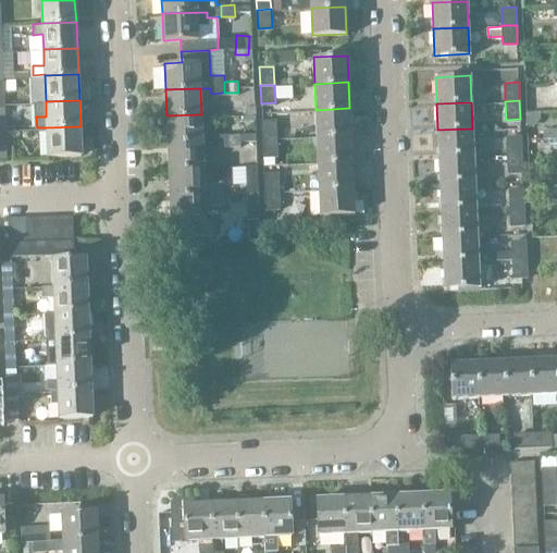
[(316,110),(317,136),(350,134),(349,108),(316,110)]
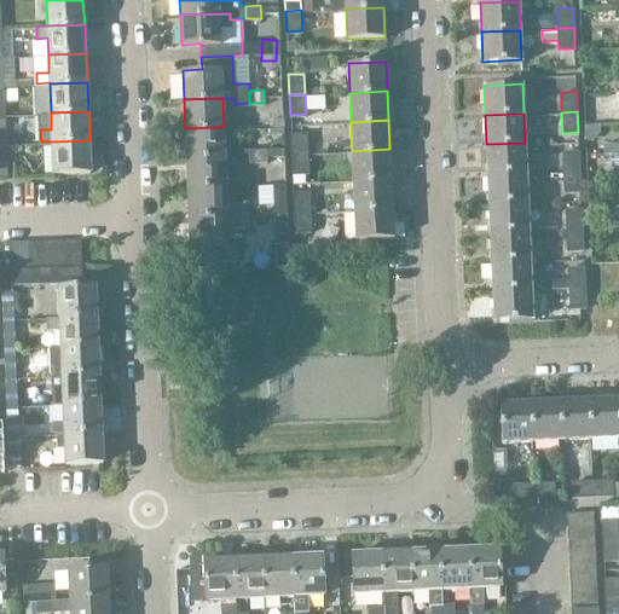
[(185,128),(186,157),(225,156),(224,127),(185,128)]
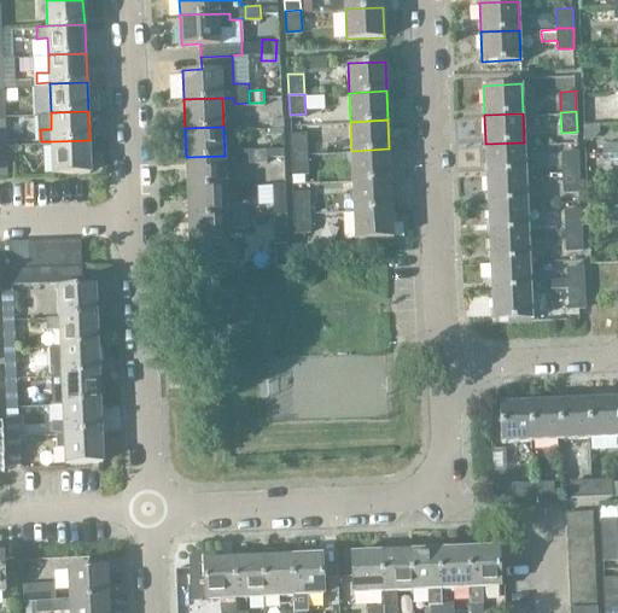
[(290,132),(291,152),(307,151),(307,132),(290,132)]
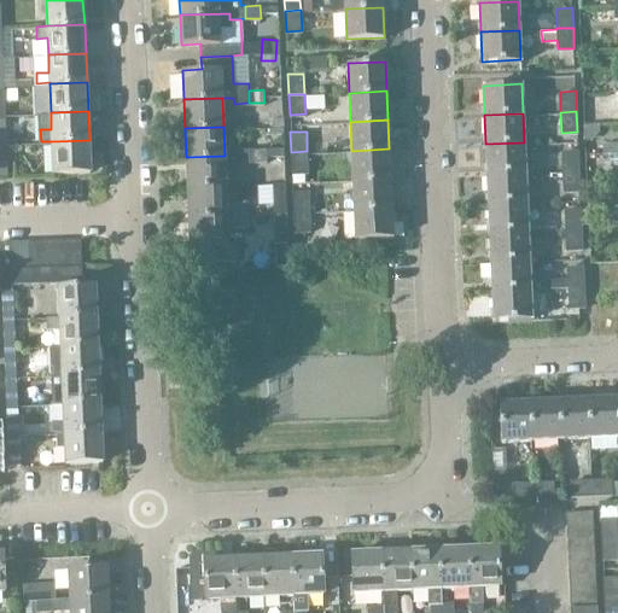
[(89,140),(52,141),(53,171),(91,170),(89,140)]
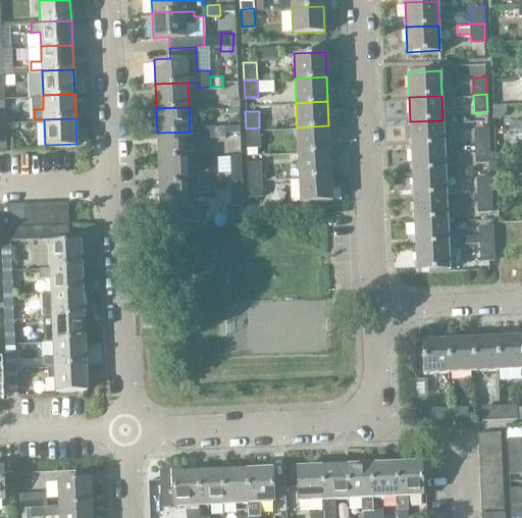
[(410,121),(412,146),(444,145),(442,120),(410,121)]
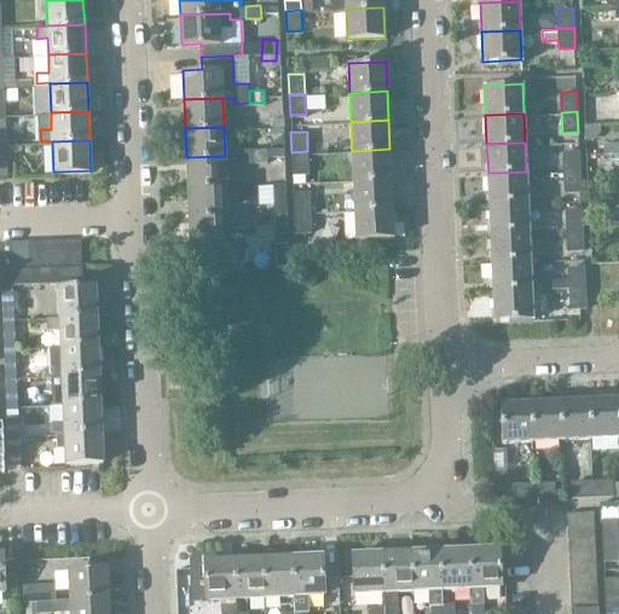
[(252,148),(236,149),(237,162),(252,161),(252,148)]
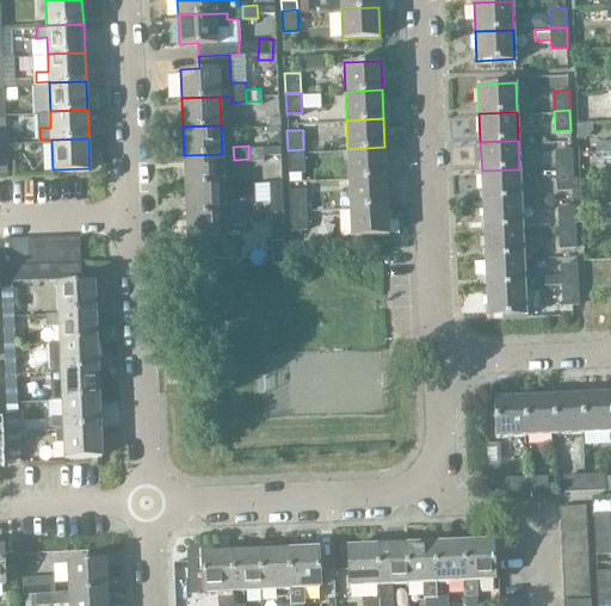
[(264,146),(248,146),(248,159),(264,159),(264,146)]
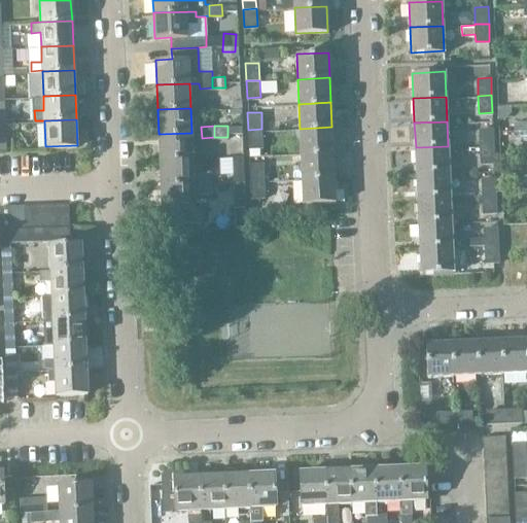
[(300,129),(301,153),(334,151),(331,127),(300,129)]
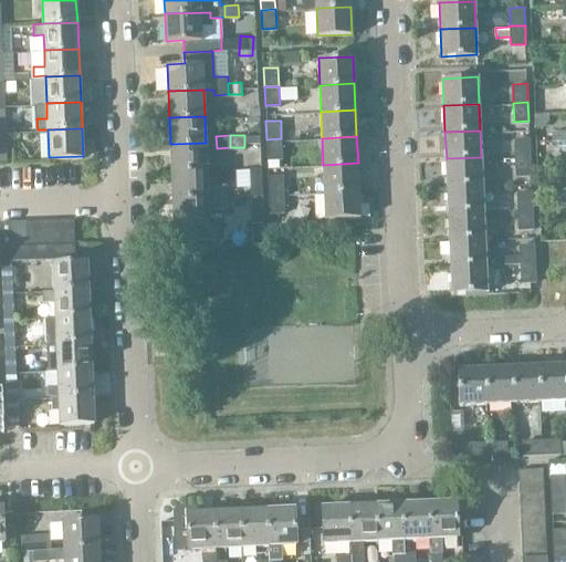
[(515,137),(515,156),(531,155),(530,136),(515,137)]
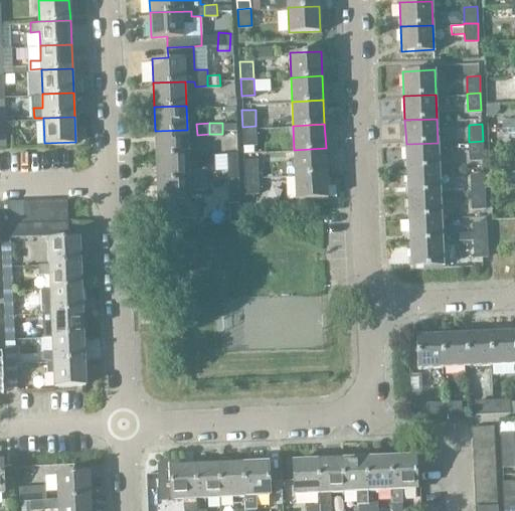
[(242,127),(243,144),(256,143),(255,126),(242,127)]
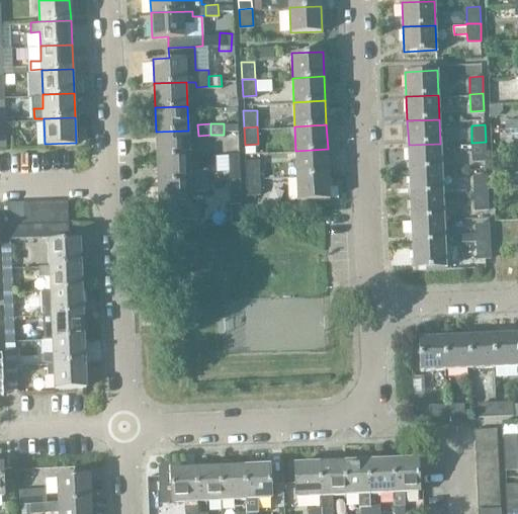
[(156,132),(157,156),(189,155),(188,131),(156,132)]
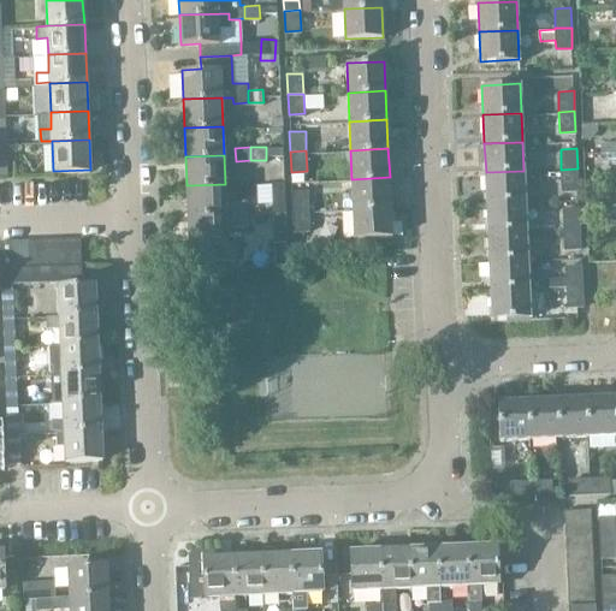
[(561,170),(562,190),(579,189),(578,168),(561,170)]
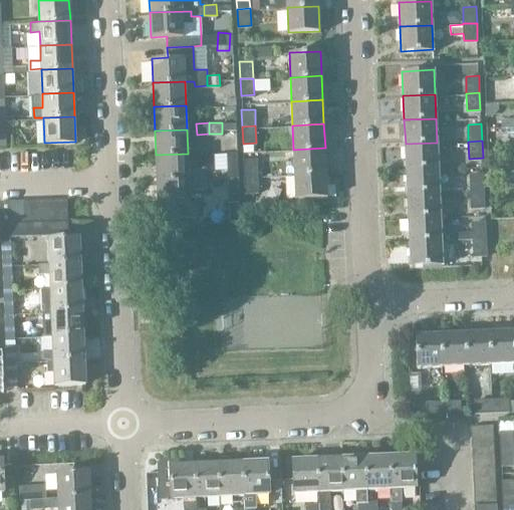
[(406,144),(407,169),(438,167),(437,143),(406,144)]
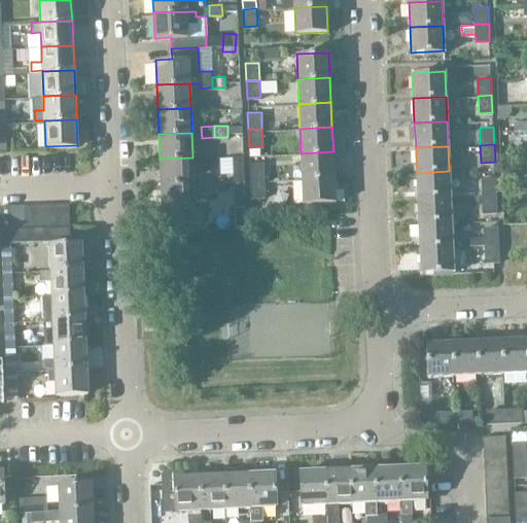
[(301,153),(302,178),(335,176),(334,151),(301,153)]
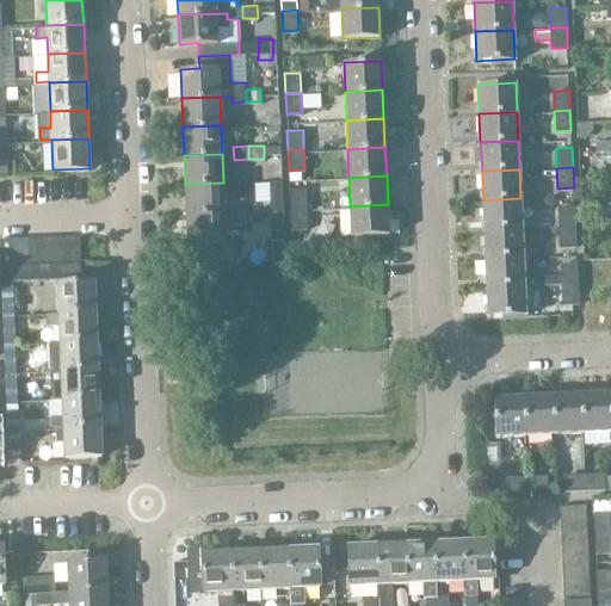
[(270,180),(271,210),(283,209),(282,180),(270,180)]
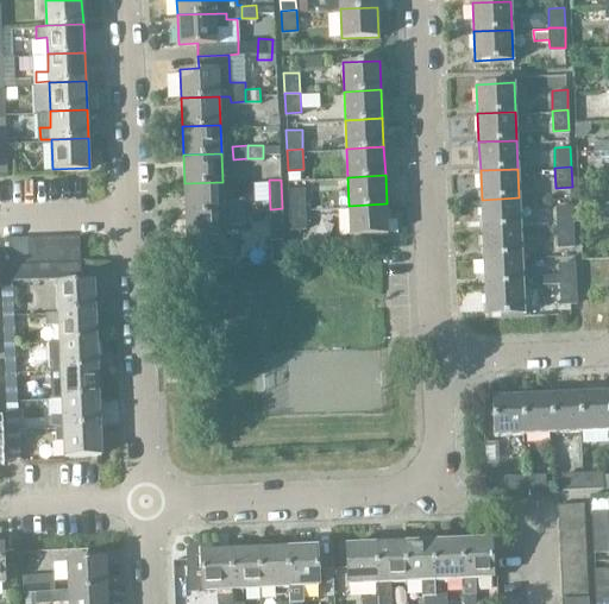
[(184,183),(186,212),(244,209),(244,196),(223,197),(223,182),(184,183)]
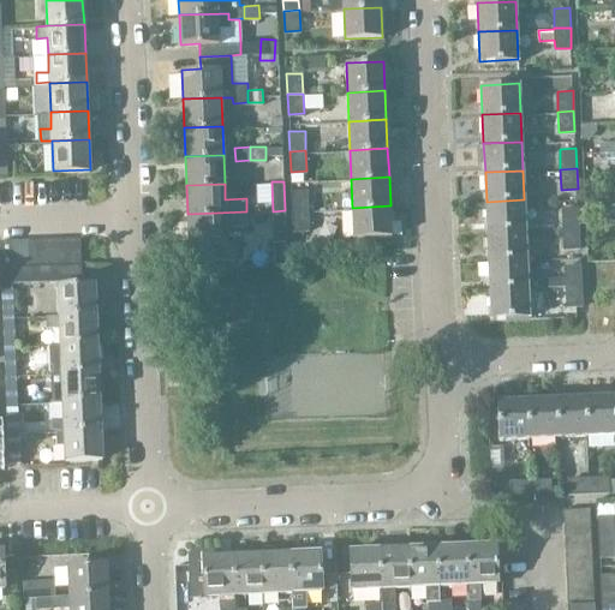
[(291,189),(292,209),(309,209),(308,189),(291,189)]
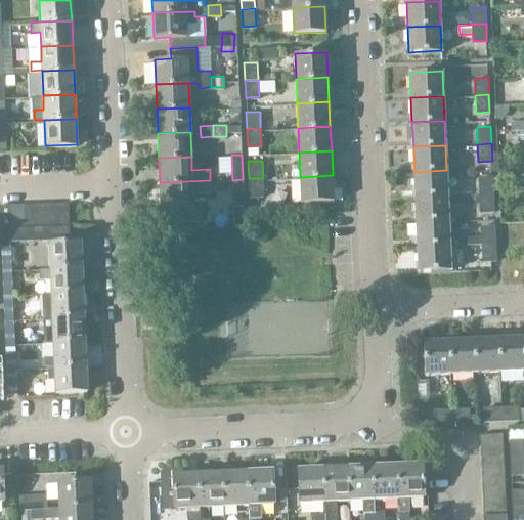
[(415,172),(416,197),(447,195),(446,170),(415,172)]
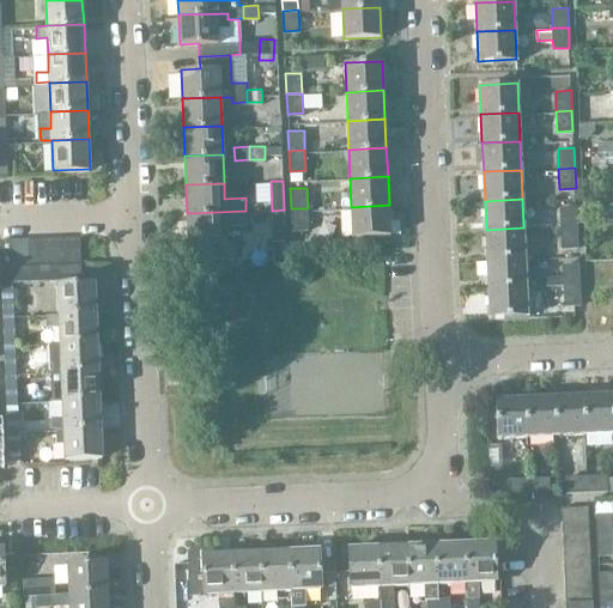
[(389,205),(351,207),(352,236),(390,235),(389,205)]
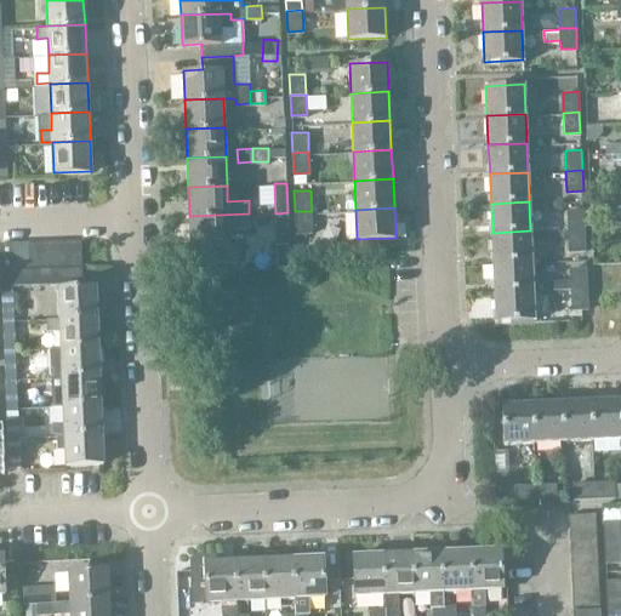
[(567,209),(568,229),(585,228),(584,207),(567,209)]
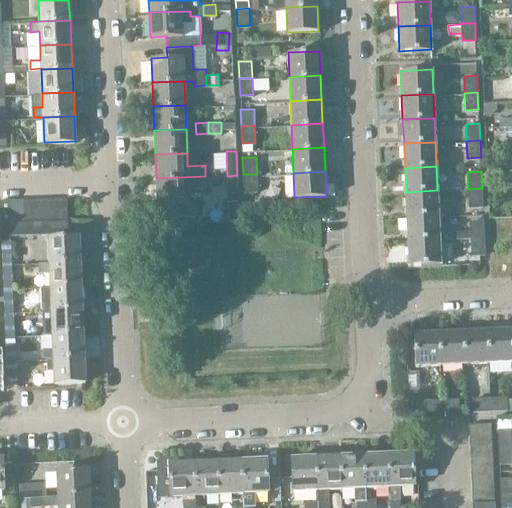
[(243,174),(244,191),(257,191),(257,174),(243,174)]
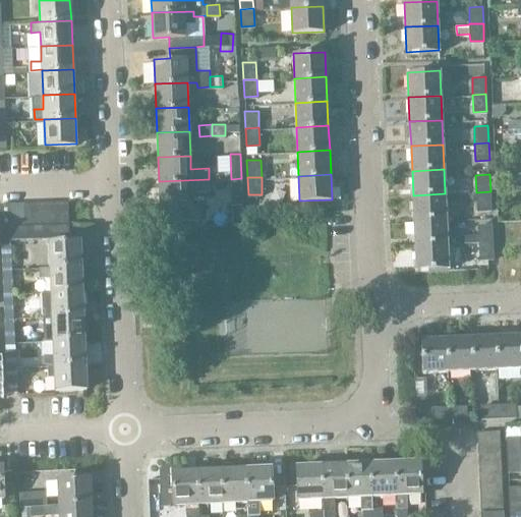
[(231,179),(232,204),(242,203),(241,178),(231,179)]
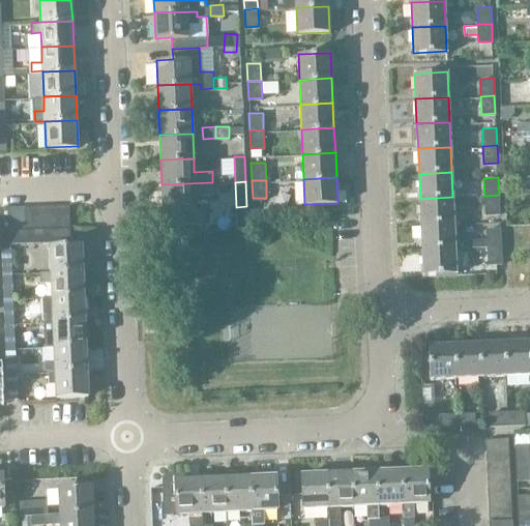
[(212,182),(162,184),(163,210),(178,209),(178,223),(204,222),(204,208),(196,208),(195,195),(212,194),(212,182)]
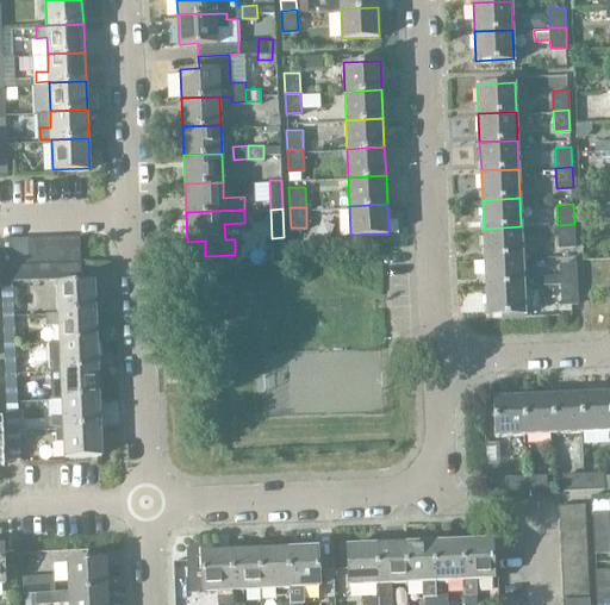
[(558,225),(559,245),(576,244),(574,224),(558,225)]
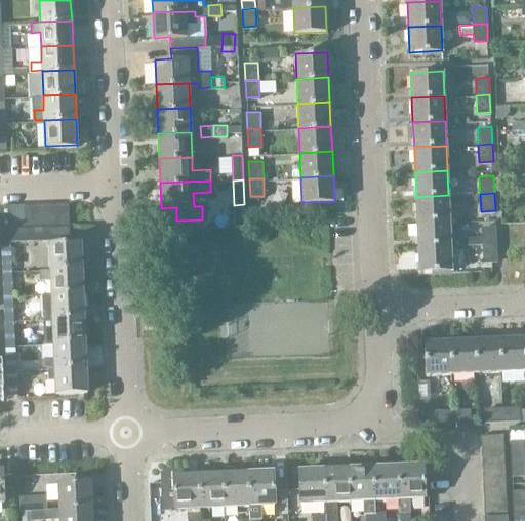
[(416,197),(417,222),(449,219),(448,195),(416,197)]
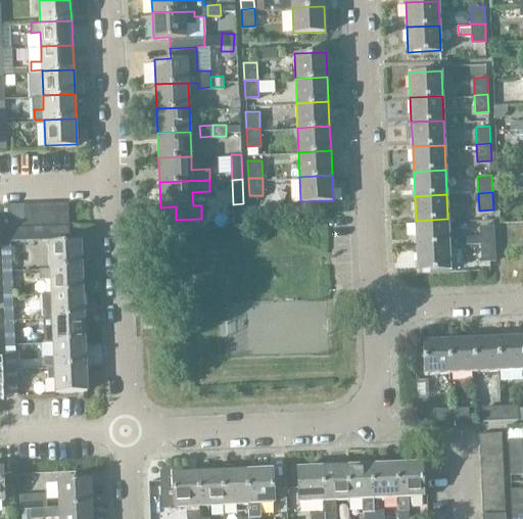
[(68,200),(56,201),(57,224),(69,224),(68,200)]
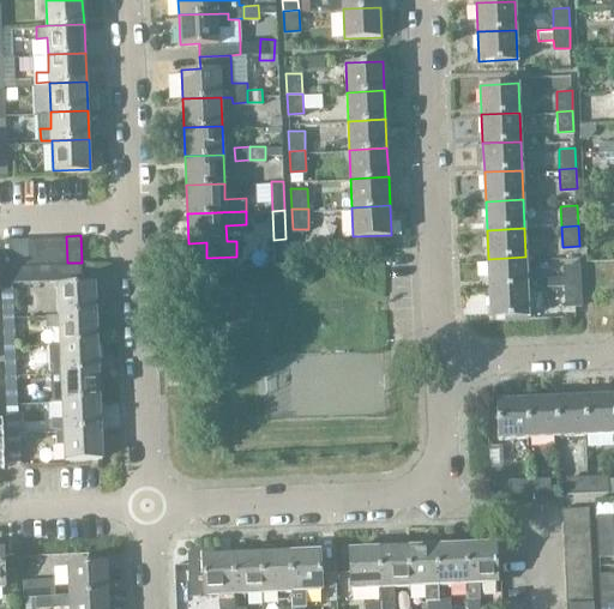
[(40,236),(26,237),(28,264),(41,264),(40,236)]
